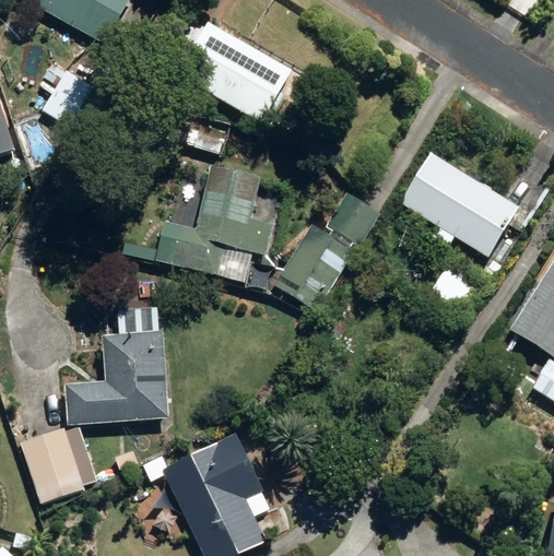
[(31,0),(106,43),(130,0),(31,0)]
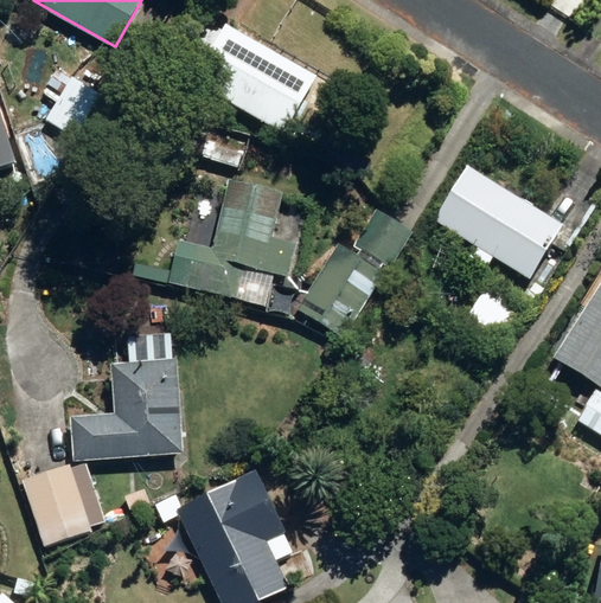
[(197,82),(288,134),(320,77),(229,25),(197,82)]
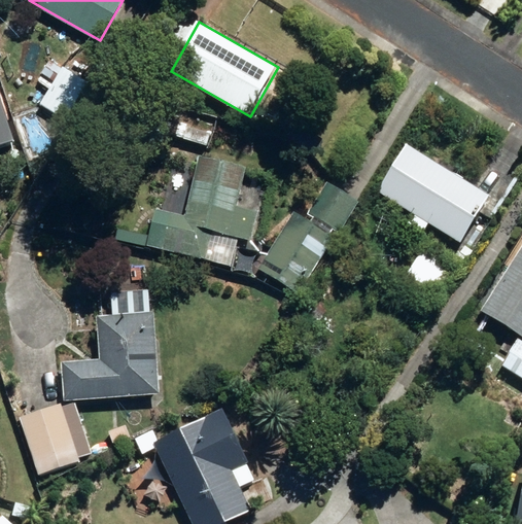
[(38,103),(64,118),(87,82),(62,67),(38,103)]
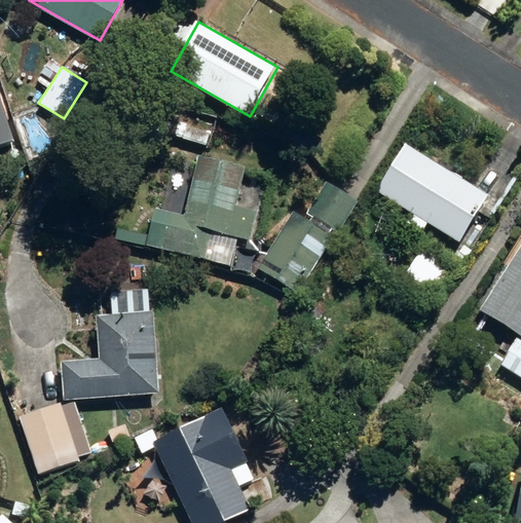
[(0,144),(12,140),(0,102),(0,144)]
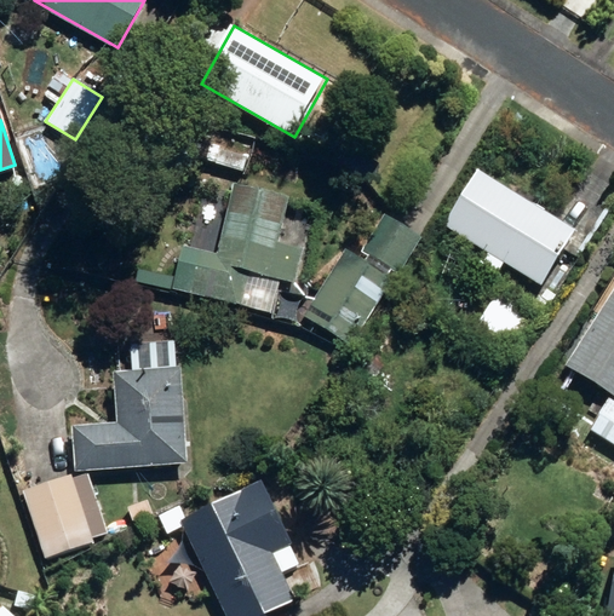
[(15,143),(21,140),(17,126),(10,128),(15,143)]
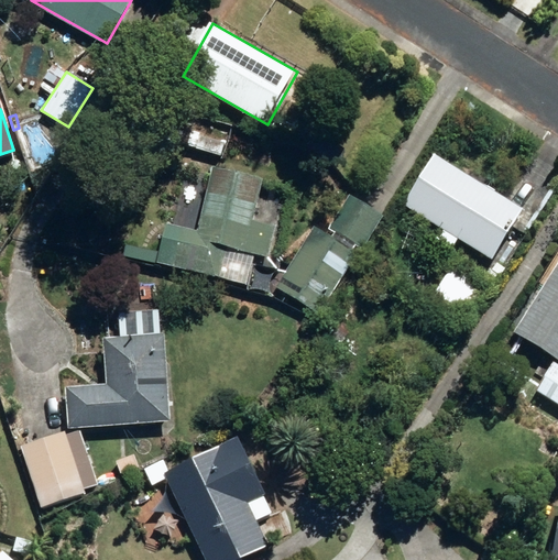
[(28,123),(14,133),(19,140),(32,130),(28,123)]
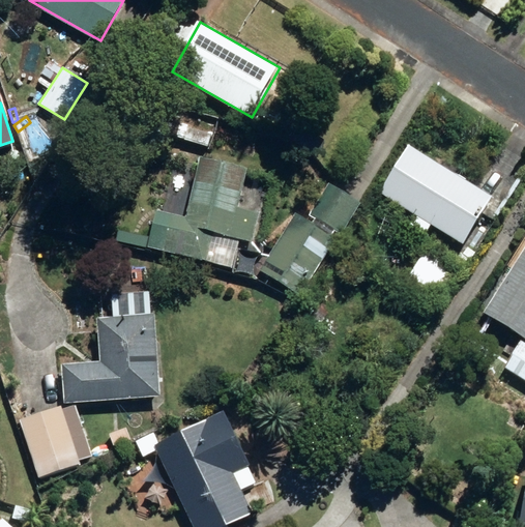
[(382,192),(465,243),(493,199),(410,146),(382,192)]
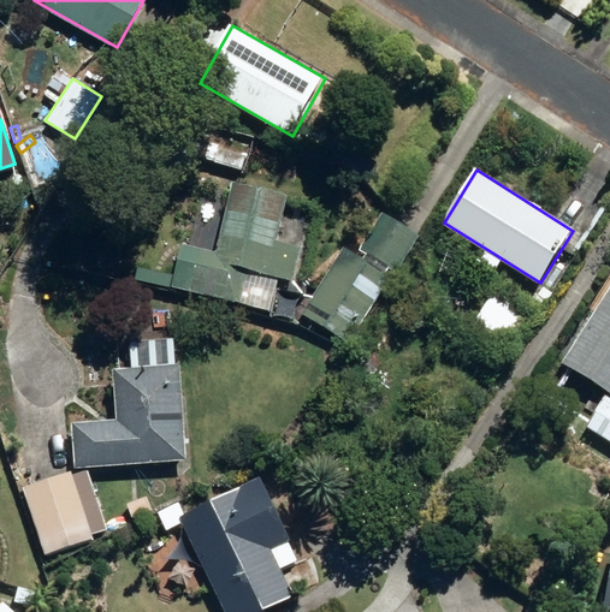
[(175,285),(270,309),(278,275),(294,279),(302,247),(276,239),(286,198),(235,185),(218,253),(185,244),(175,285)]
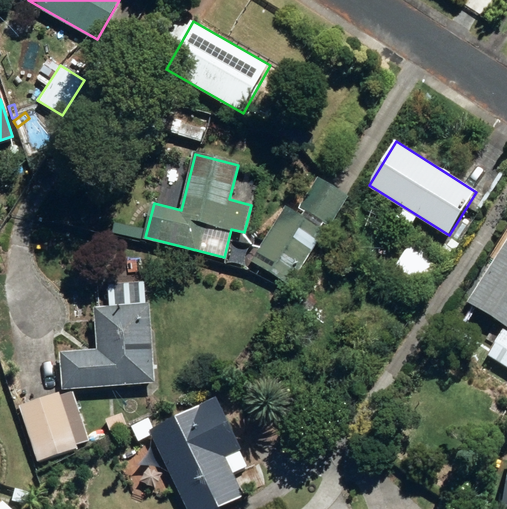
[(302,206),(329,224),(348,197),(320,179),(302,206)]
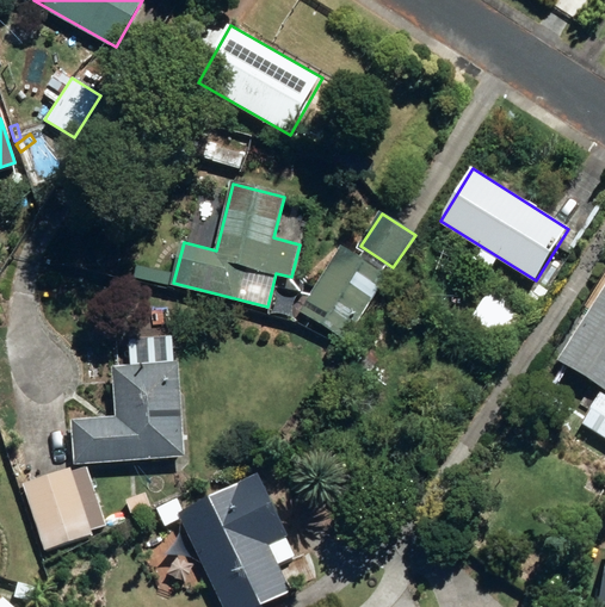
[(301,309),(345,339),(386,274),(341,246),(301,309)]
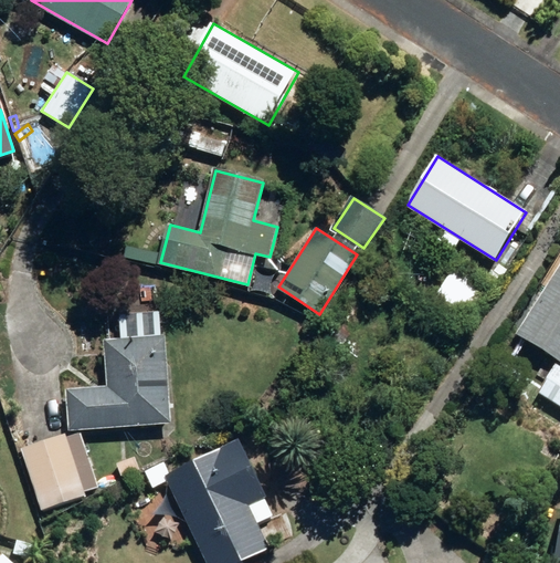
[(517,334),(559,361),(559,254),(559,253),(541,280),(549,285),(517,334)]
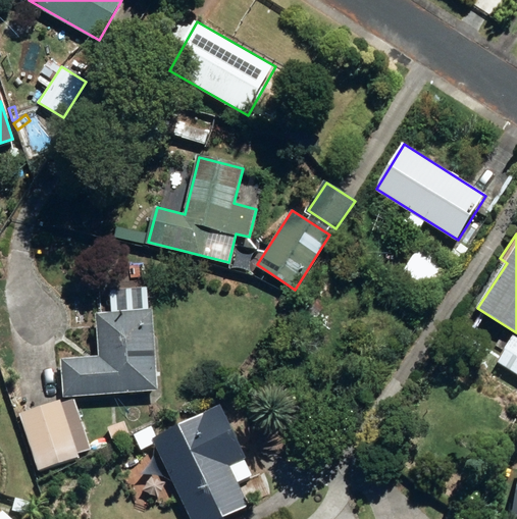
[(397,278),(427,296),(447,265),(416,246),(397,278)]
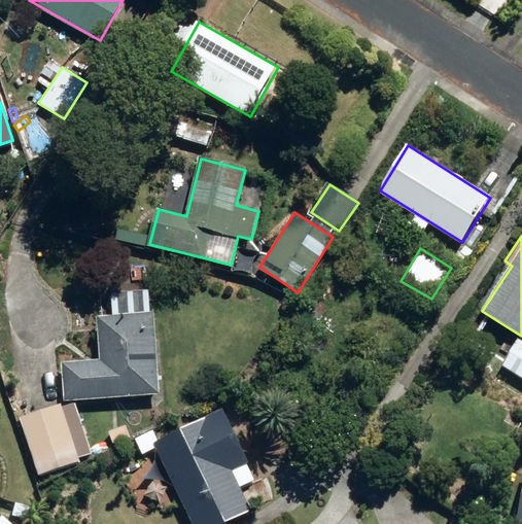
[(300,308),(309,317),(317,309),(308,300),(300,308)]
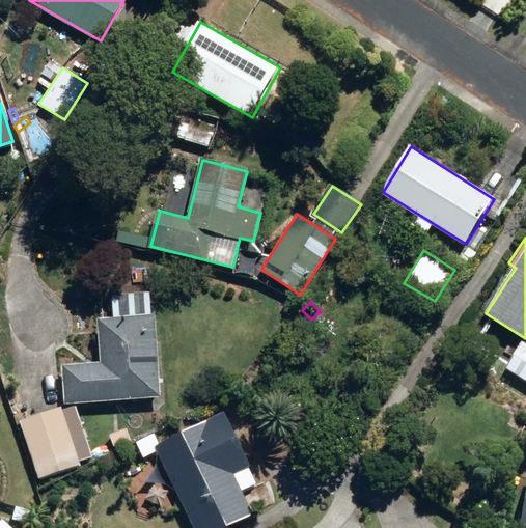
[(64,365),(65,404),(160,398),(156,316),(100,320),(102,363),(64,365)]
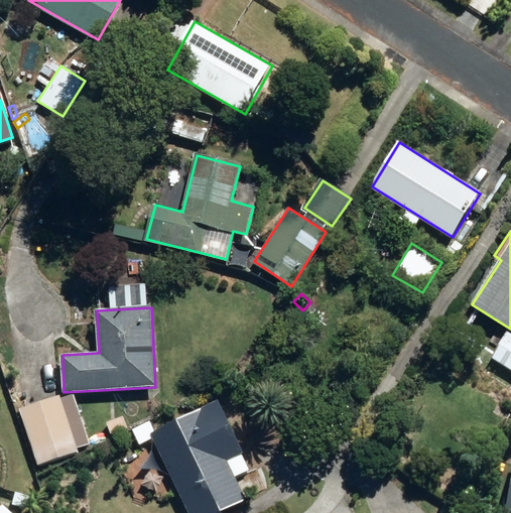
[(501,364),(510,370),(510,334),(507,332),(492,358),(501,364)]
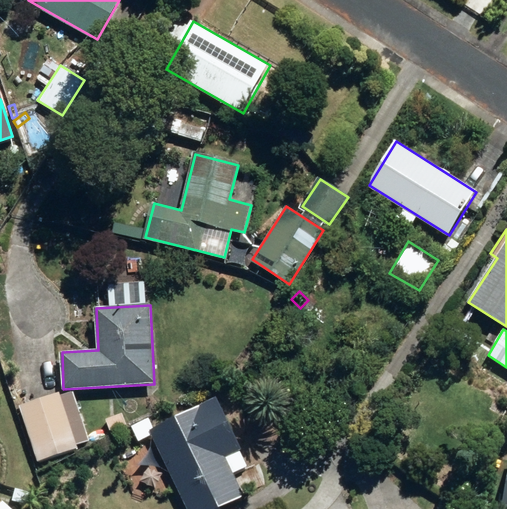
[(505,381),(506,378),(506,367),(497,361),(490,372),(505,381)]
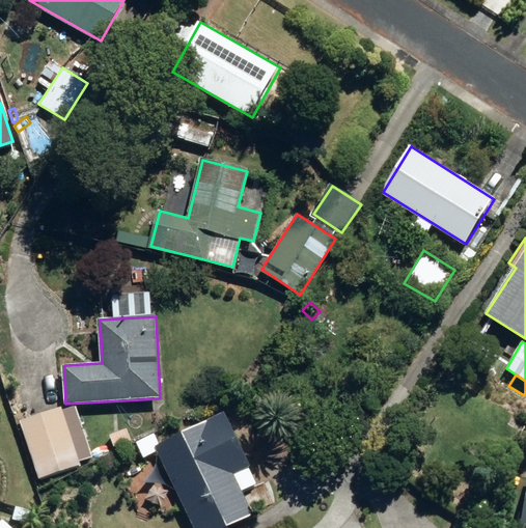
[(19,420),(35,469),(76,454),(60,407),(19,420)]
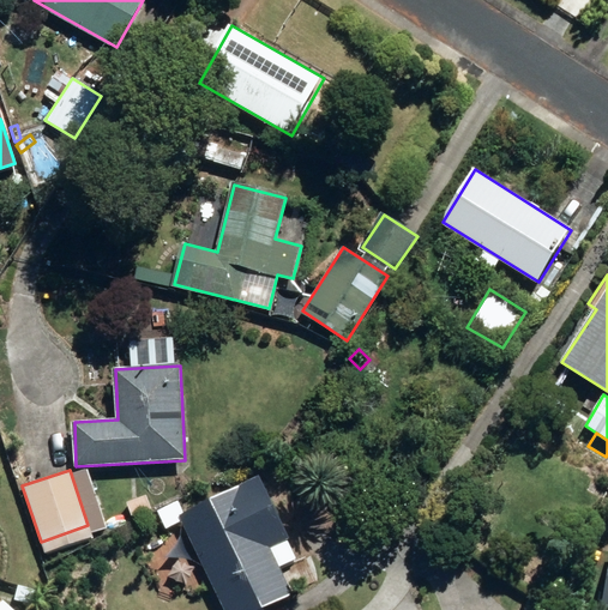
[(181,514),(226,609),(259,609),(293,595),(271,548),(289,539),(259,478),(181,514)]
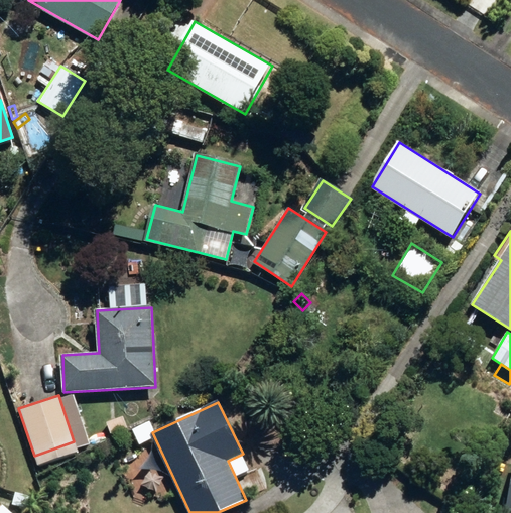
All buildings are outlined.
